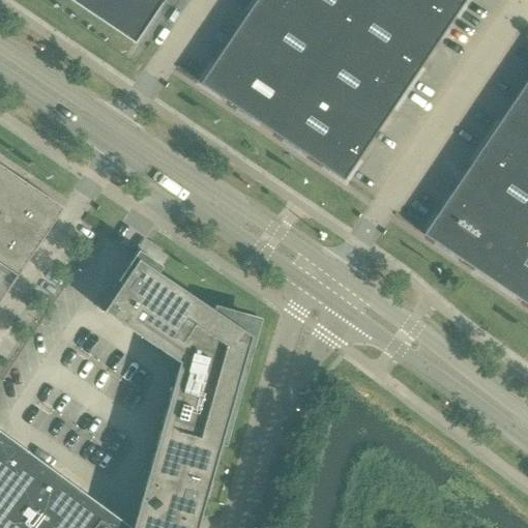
[(71,0),(122,33),(136,42),(146,27),(165,0),(71,0)]
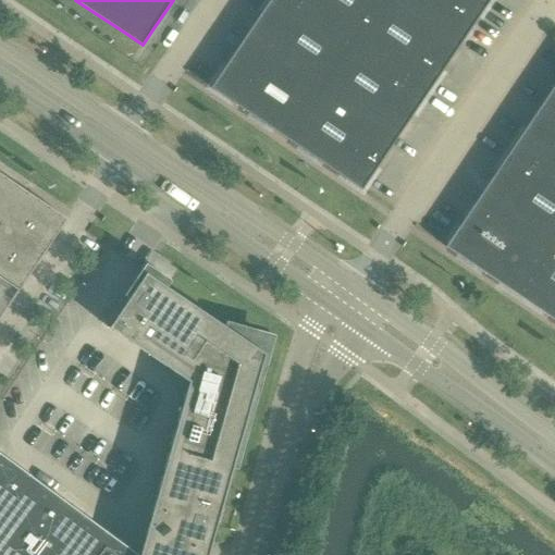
[(269,0),(243,39),(319,90),(350,44),(286,0),(269,0)]
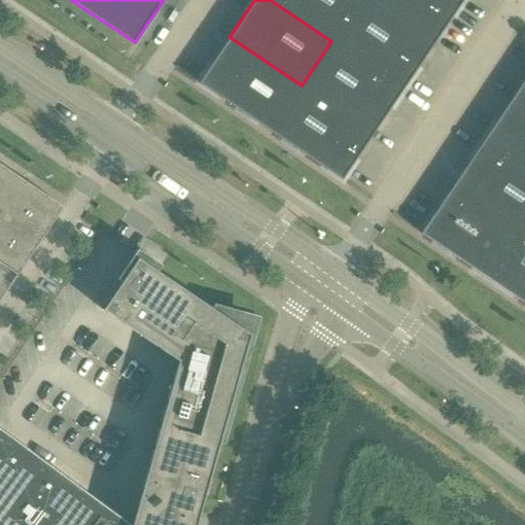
[(271,0),(331,41),(359,0),(271,0)]
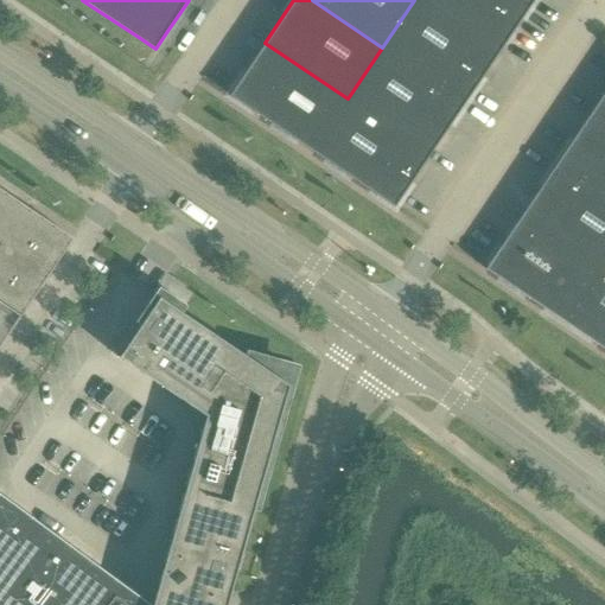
[(414,0),(382,48),(464,103),(500,52),(421,0),(414,0)]
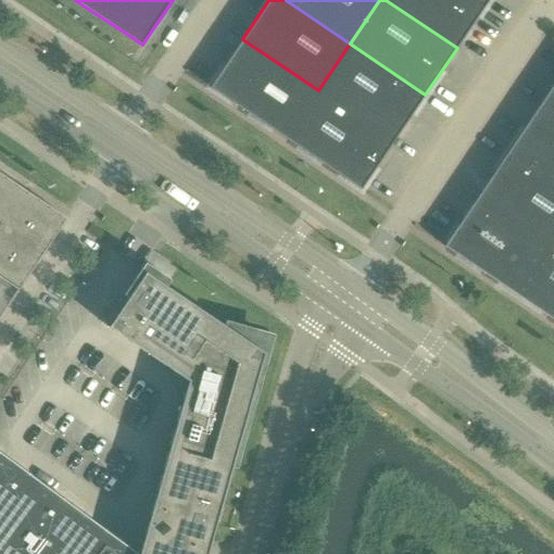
[(386,0),(457,48),(489,1),(487,0),(386,0)]
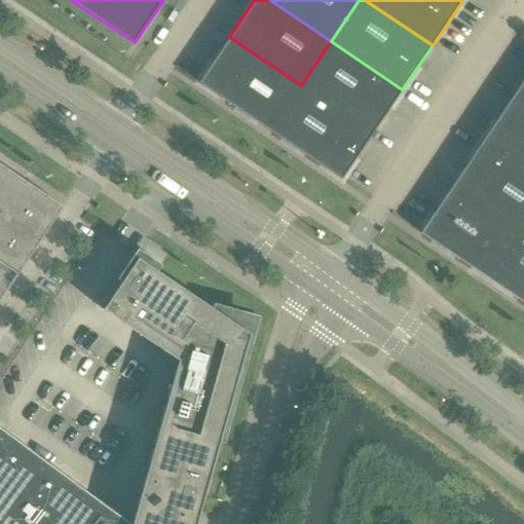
[(199,81),(271,129),(301,85),(229,37),(199,81)]
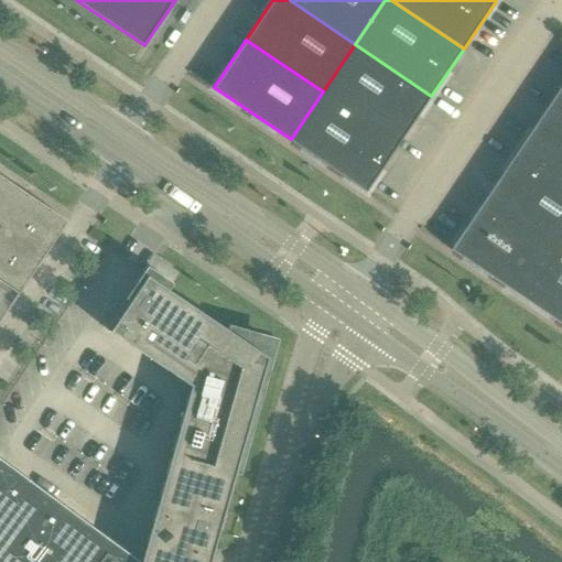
[(355,44),(323,92),(399,143),(431,96),(355,44)]
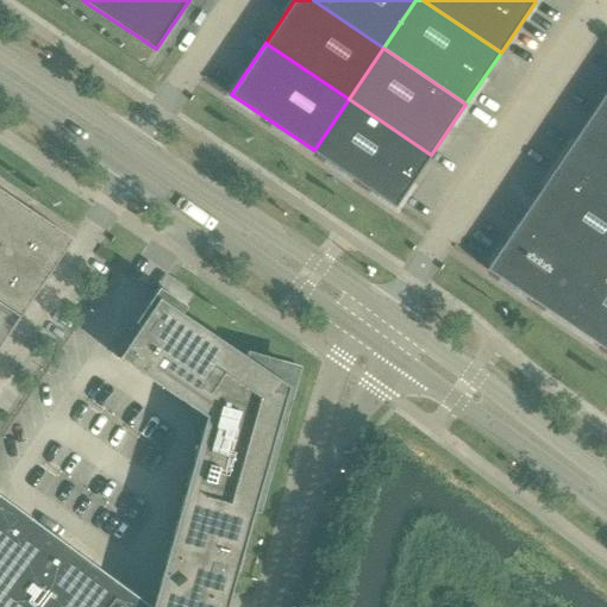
[(606,91),(595,110),(606,118),(606,91)]
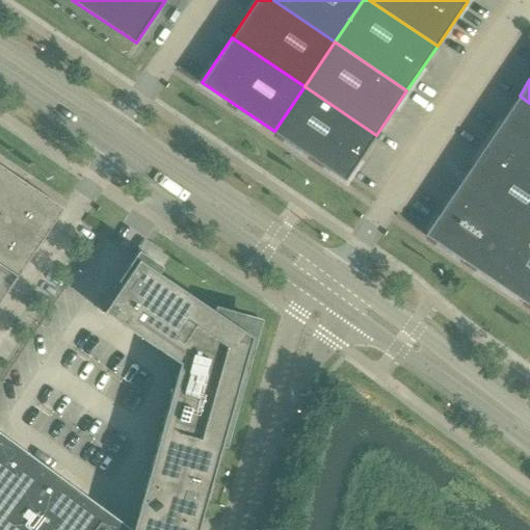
[(305,86),(274,131),(346,180),(376,135),(305,86)]
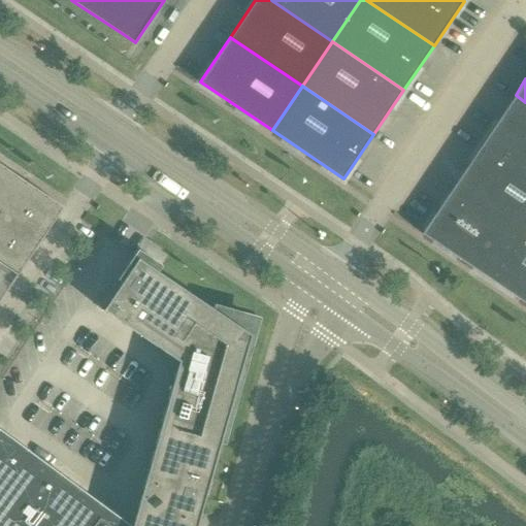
[(525,102),(516,95),(488,136),(525,162),(525,102)]
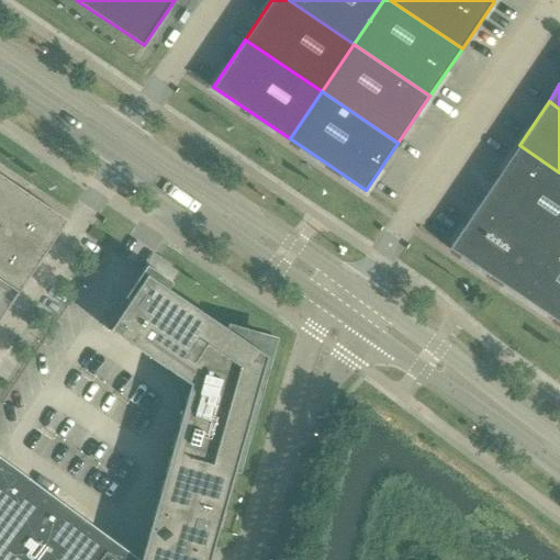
[(559,172),(519,145),(484,196),(559,246),(559,172)]
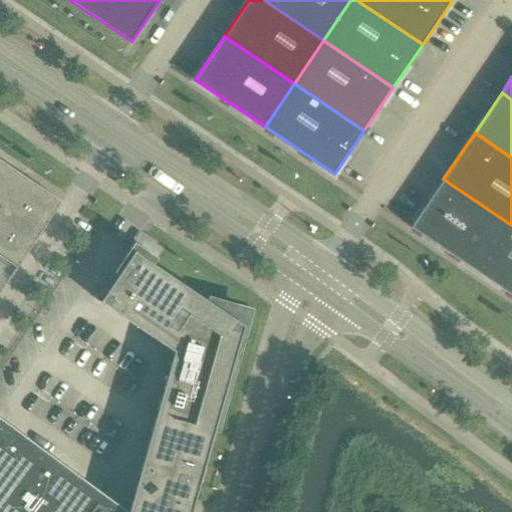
[(0,203),(21,172),(20,172),(1,160),(2,159),(1,159),(0,159),(0,158),(0,203)]
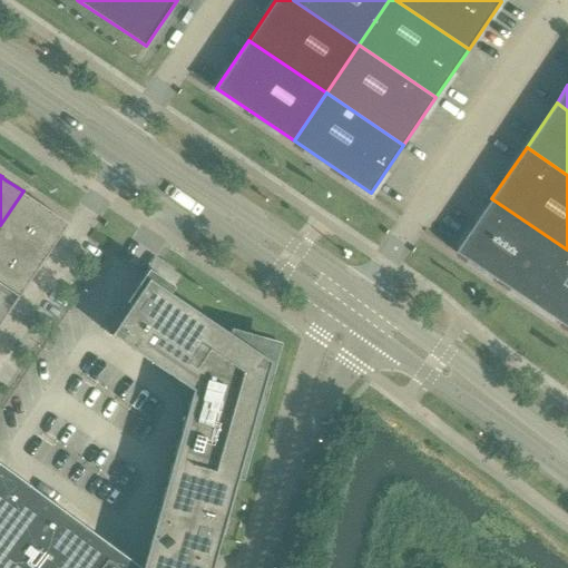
[(23,191),(0,225),(0,228),(43,258),(68,222),(68,221),(67,221),(46,207),(46,206),(45,206),(23,192),(23,191)]
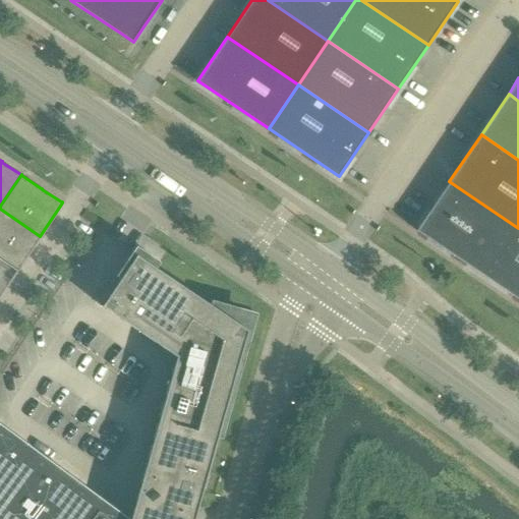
[(417,229),(487,277),(518,232),(518,228),(449,181),(417,229)]
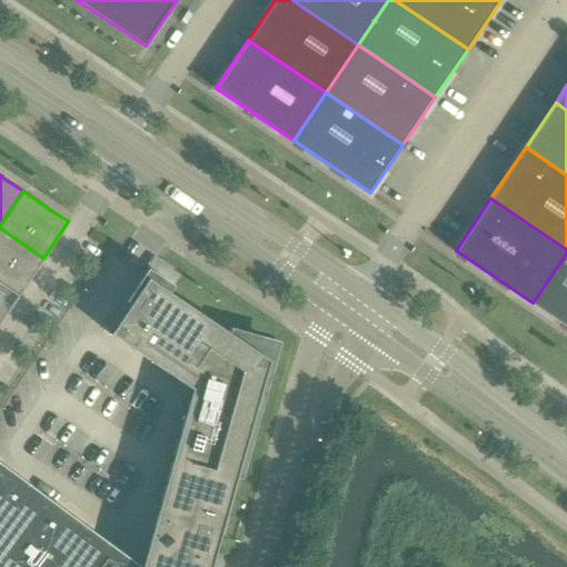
[(0,228),(0,280),(18,294),(18,295),(19,296),(43,258),(0,228)]
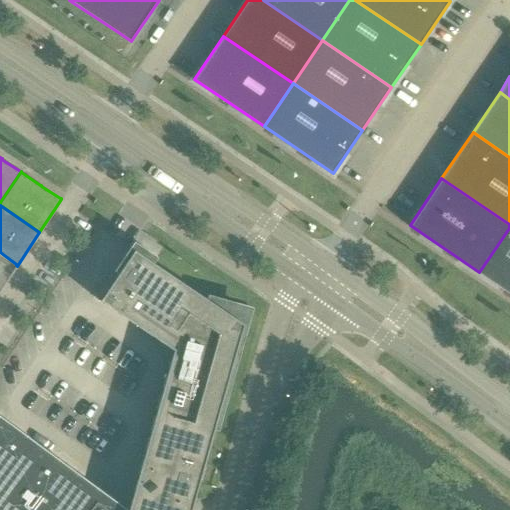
[(509,228),(479,272),(509,292),(509,228)]
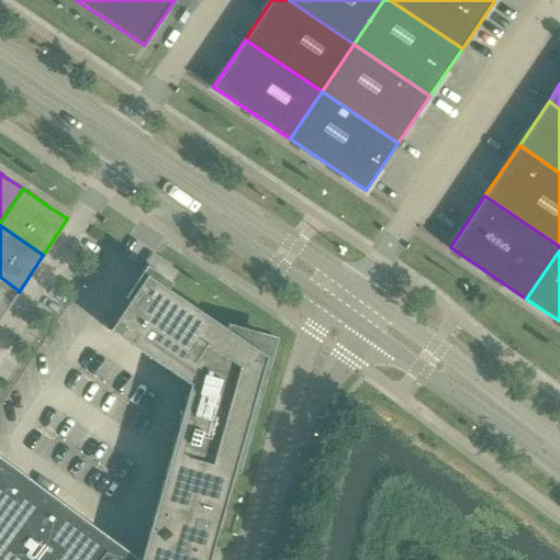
[(110,328),(190,383),(255,401),(268,355),(271,340),(228,328),(169,288),(174,281),(171,279),(167,287),(163,283),(163,282),(163,281),(163,280),(163,279),(163,277),(161,276),(160,276),(159,275),(157,275),(156,275),(155,275),(154,276),(153,277),(147,273),(131,299),(110,328)]
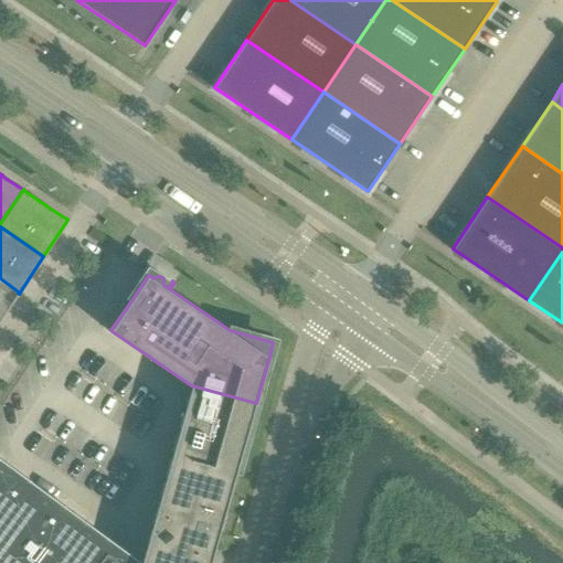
[(256,403),(191,385),(152,526),(147,543),(141,562),(0,457),(0,562),(211,562),(216,546),(256,403)]
